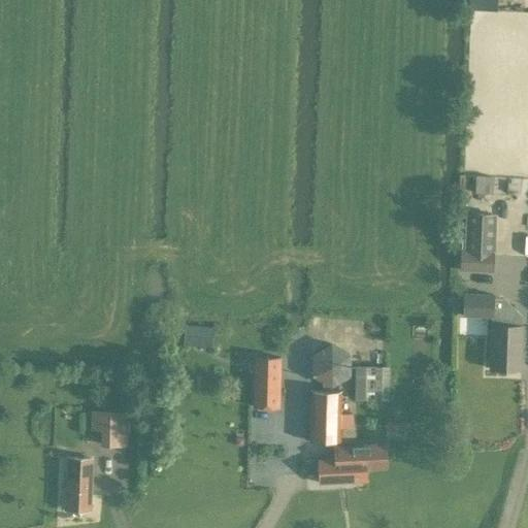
[(492,194),(493,176),(475,175),(474,193),(492,194)]
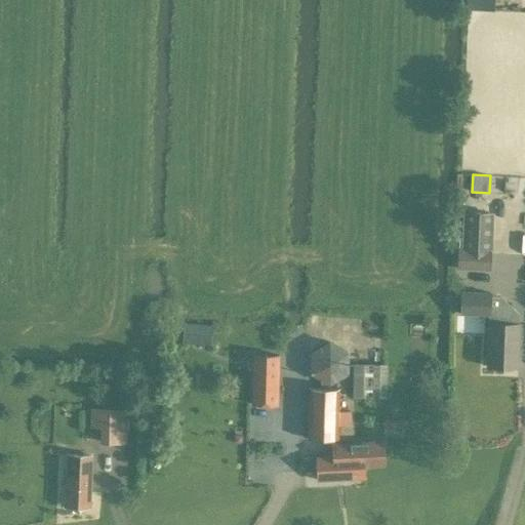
[(466,212),(465,237),(489,238),(490,214),(466,212)]
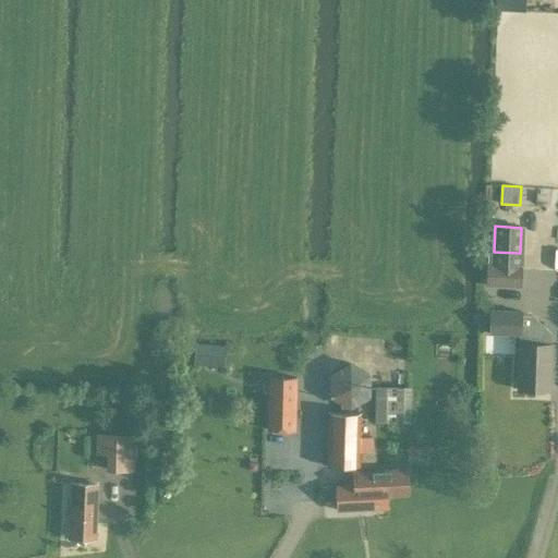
[(517,390),(549,391),(552,344),(550,344),(550,334),(533,315),(522,315),(522,310),(488,310),(488,334),(519,335),(517,390)]
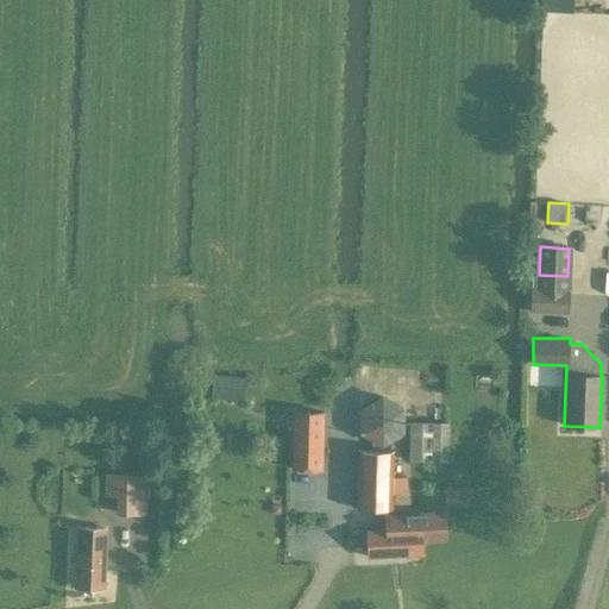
[(359,407),(359,433),(382,446),(405,434),(403,408),(381,395),(359,407)]
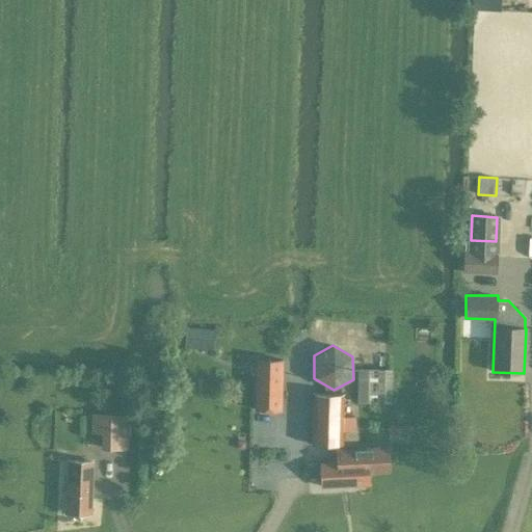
[(256,360),(255,409),(281,410),(282,360),(256,360)]
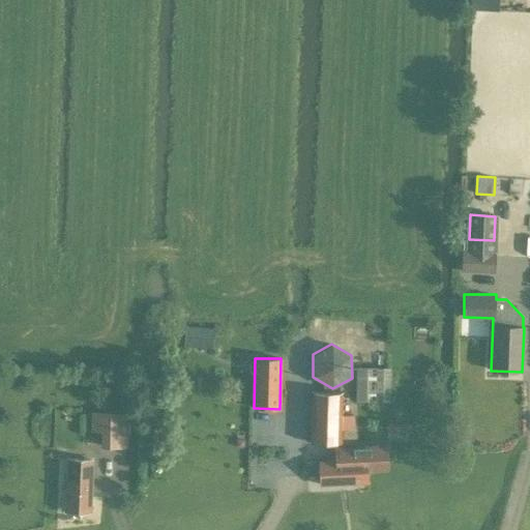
[(388,402),(388,369),(356,367),(355,401),(388,402)]
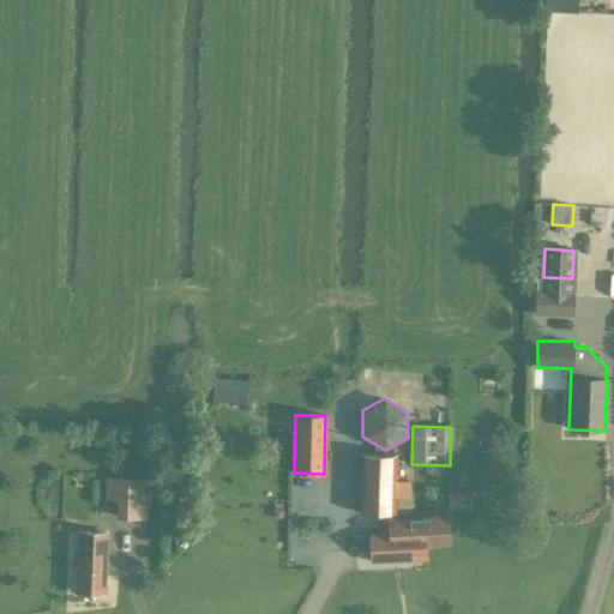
[(408,498),(408,482),(396,481),(396,453),(360,453),(359,512),(395,513),(395,498),(408,498)]
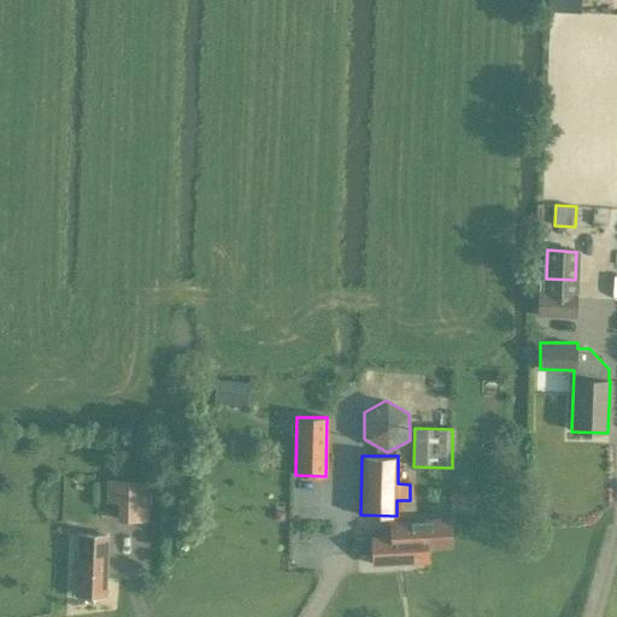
[(133,519),(133,481),(118,480),(117,519),(133,519)]
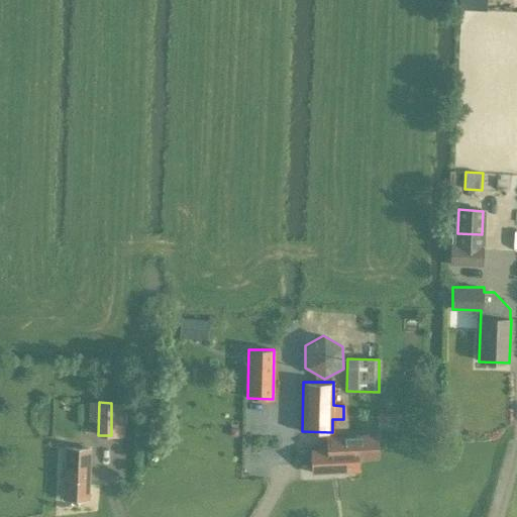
[(311,466),(312,474),(357,471),(357,459),(378,457),(376,434),(326,437),(327,449),(299,450),(299,466),(311,466)]
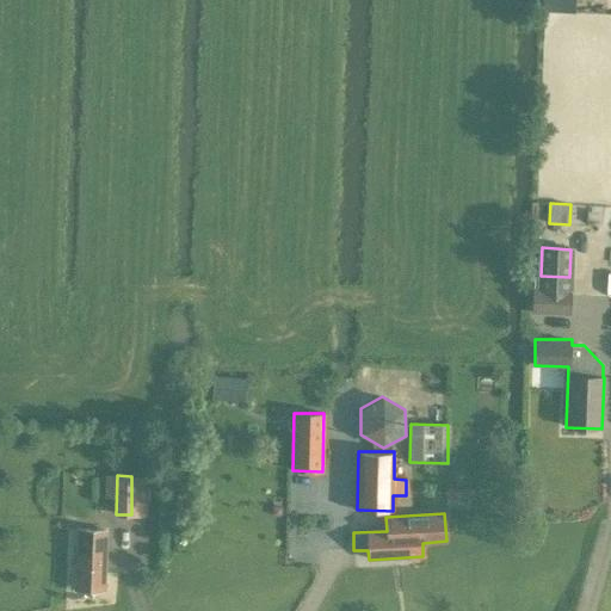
[(103,591),(106,531),(79,530),(76,588),(103,591)]
